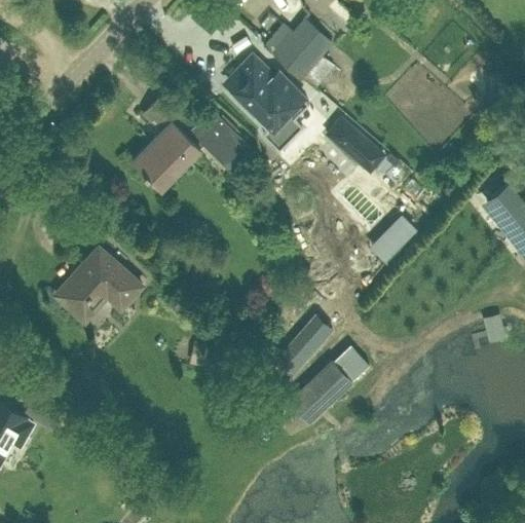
[(262,17),(270,1),(268,0),(259,0),(253,12),(262,17)]
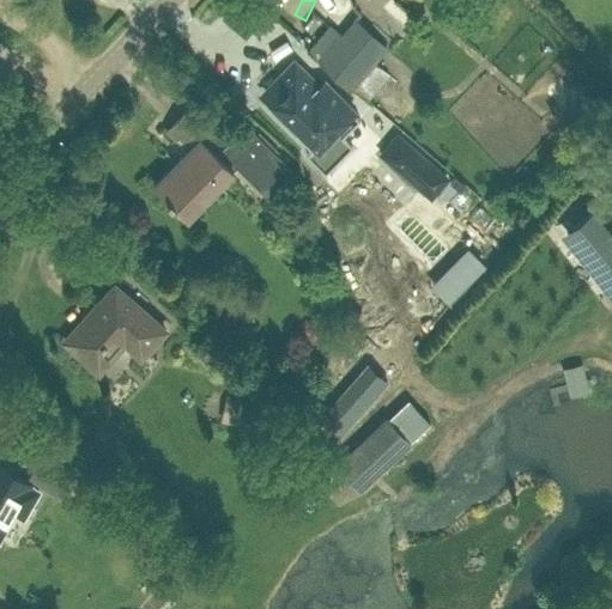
[(388,50),(356,20),(319,61),(351,90),(355,86),(370,101),(391,78),(375,64),(388,50)]
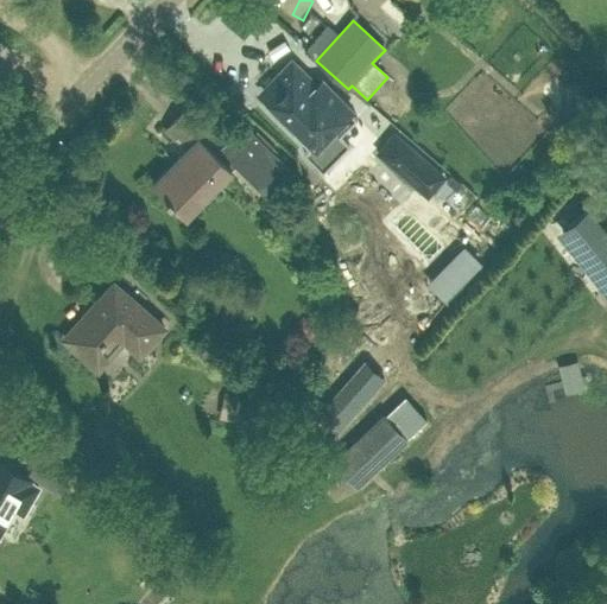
[(321,93),(292,64),(264,93),(290,119),(283,125),(310,151),(305,157),(322,173),(349,146),(327,125),(343,107),(324,89),(321,93)]
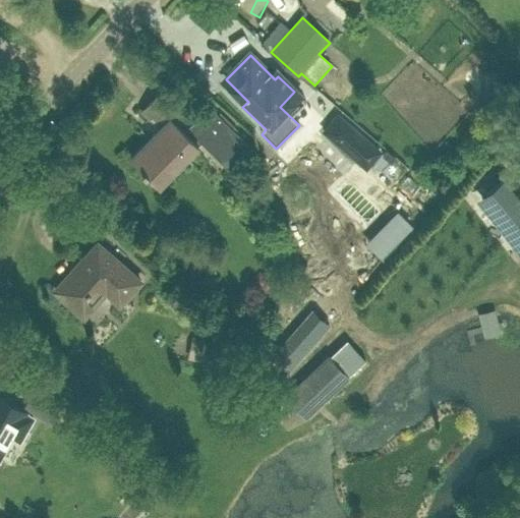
[(184,120),(160,96),(142,113),(160,130),(131,159),(156,182),(184,154),(188,157),(201,144),(227,169),(248,148),(210,108),(185,134),(178,127),(184,120)]
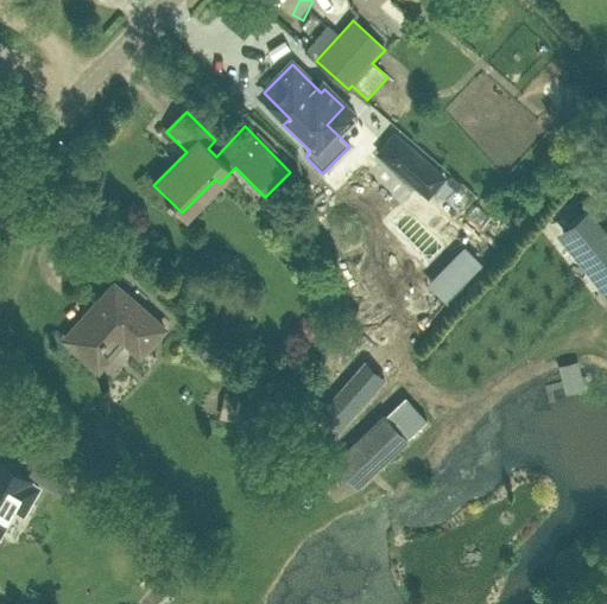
[(429,201),(447,179),(394,133),(377,154),(429,201)]
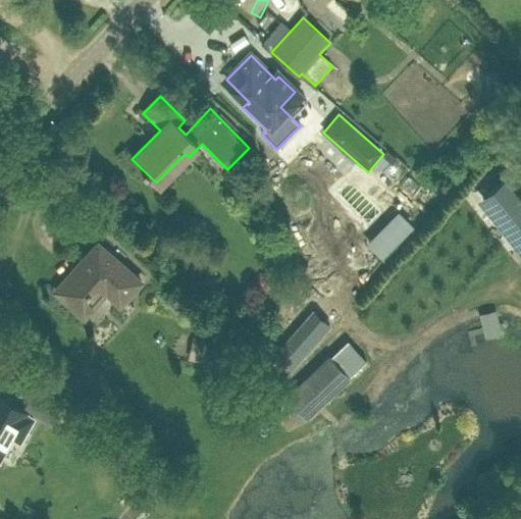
[(520,195),(506,176),(479,198),(520,249),(520,195)]
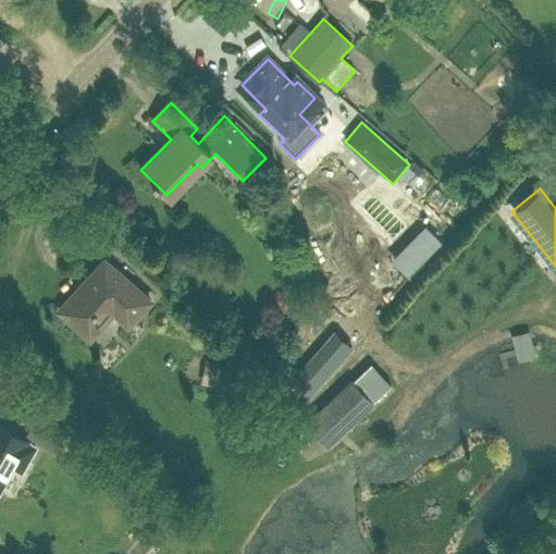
[(150,303),(104,261),(91,277),(95,279),(76,299),(73,296),(61,309),(74,321),(72,324),(88,339),(113,310),(130,325),(150,303)]
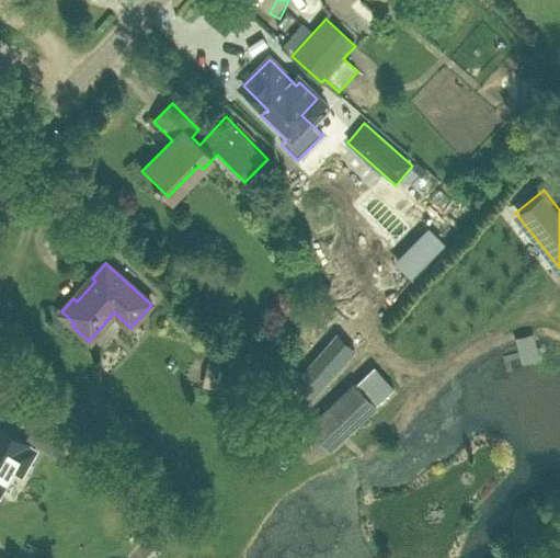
[(376,332),(368,351),(379,356),(388,338),(376,332)]
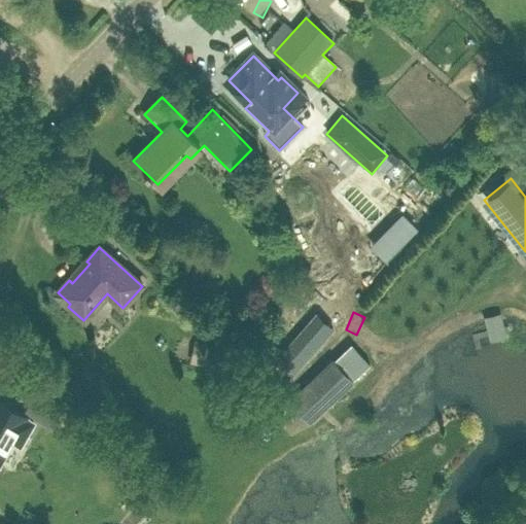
[(212,348),(195,344),(190,364),(207,369),(212,348)]
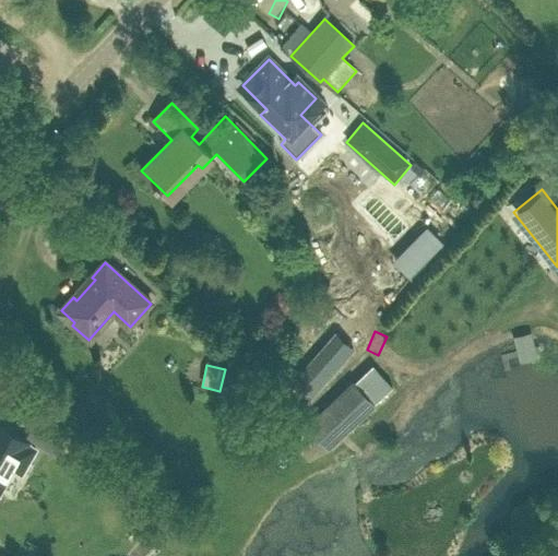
[(353,381),(305,426),(328,451),(376,406),(353,381)]
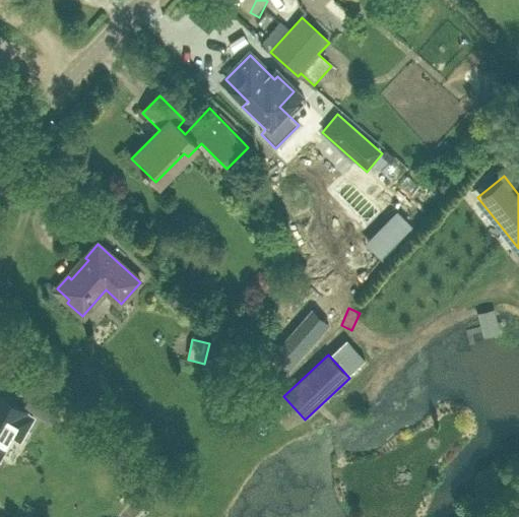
[(0,458),(26,413),(0,398),(0,458)]
